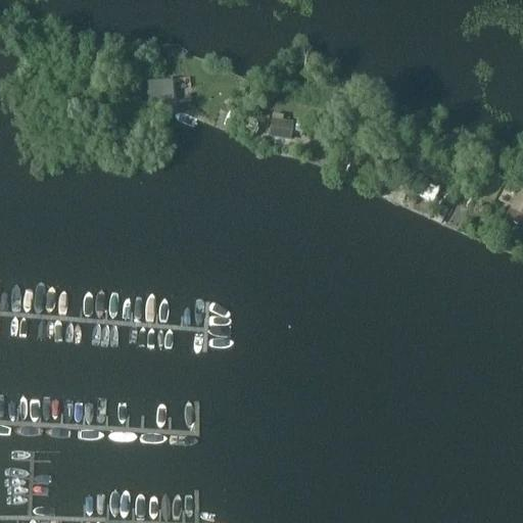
[(149,100),(174,98),(173,79),(148,81),(149,100)]
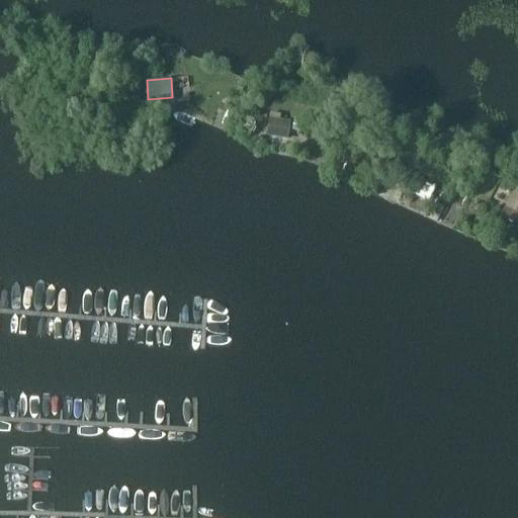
[(254,101),(257,94),(249,90),(246,98),(254,101)]
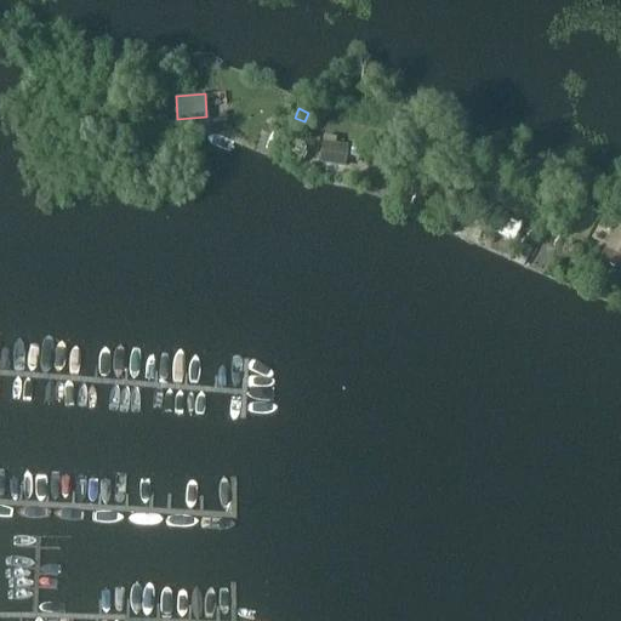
[(346,164),(349,142),(323,138),(320,160),(346,164)]
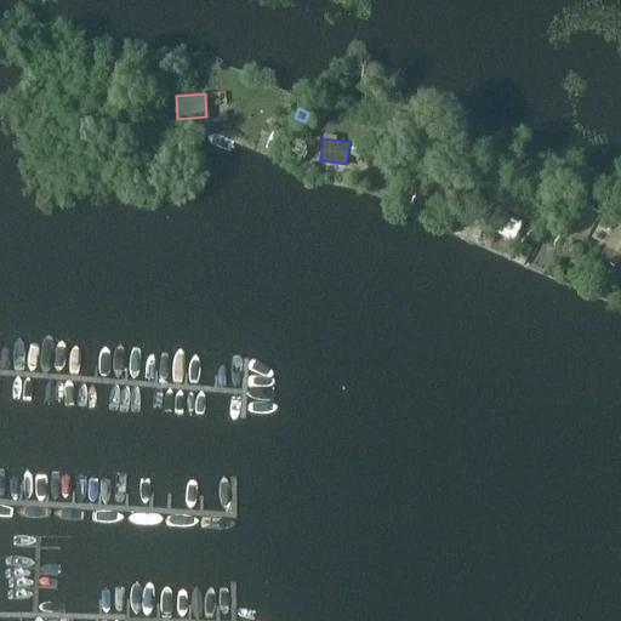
[(359,159),(360,147),(352,146),(351,158),(359,159)]
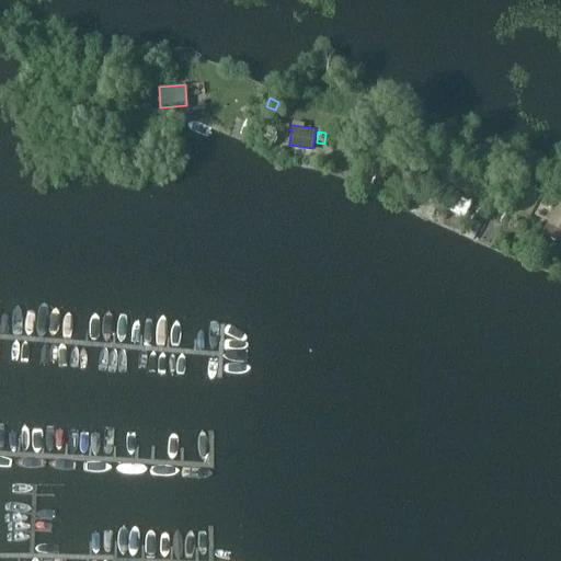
[(416,161),(411,174),(420,179),(425,165),(416,161)]
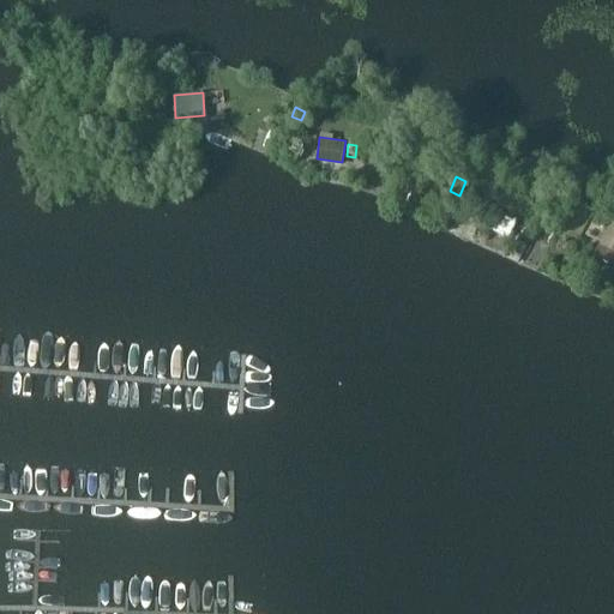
[(486,217),(492,220),(487,230),(507,239),(516,220),(489,208),(486,217)]
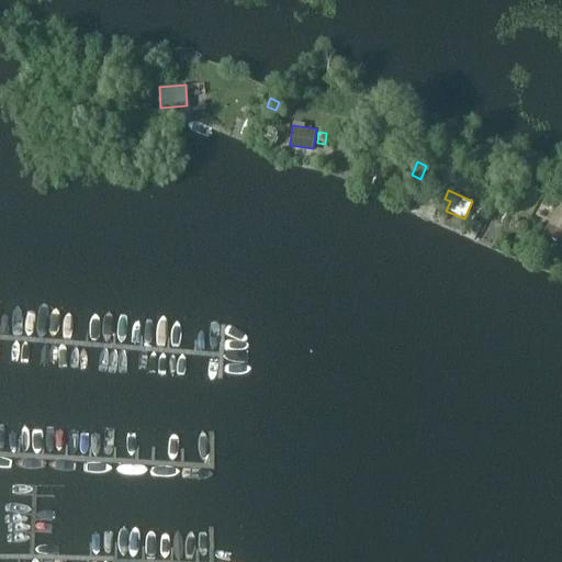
All buildings are outlined.
